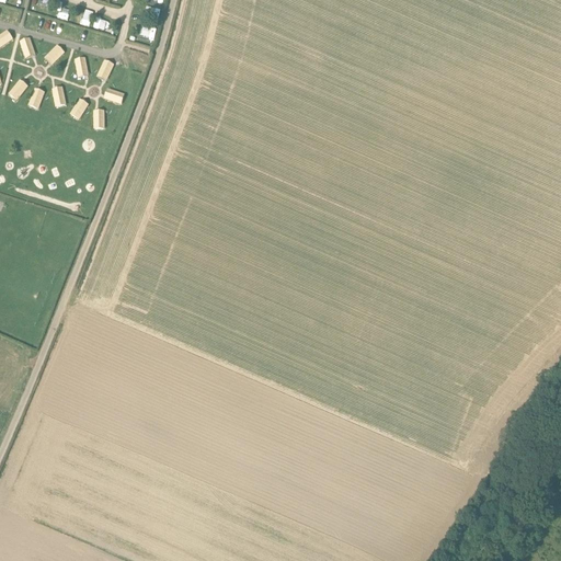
[(48,0),(37,0),(34,11),(45,14),(49,0),(48,0)]
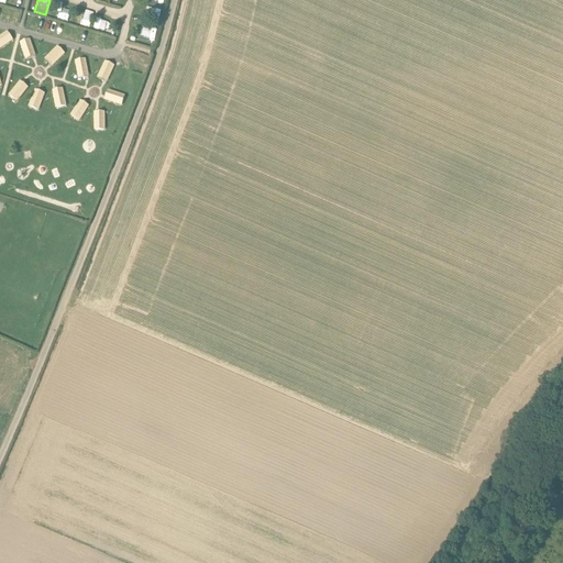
[(9,31),(0,35),(0,48),(14,41),(9,31)]
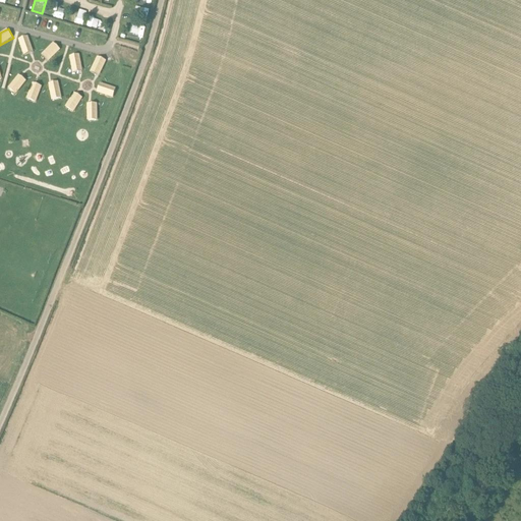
[(20,38),(22,54),(33,52),(31,37),(20,38)]
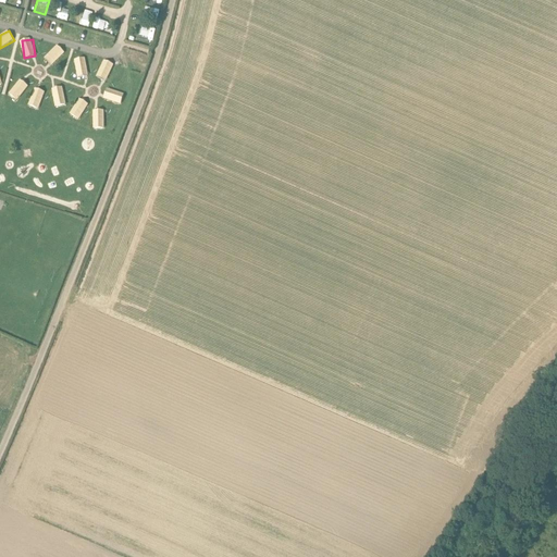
[(58,46),(45,58),(52,65),(65,53),(58,46)]
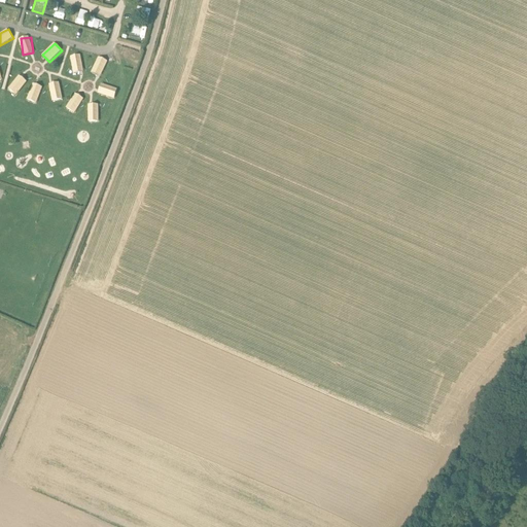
[(74,73),(84,73),(82,55),(72,56),(74,73)]
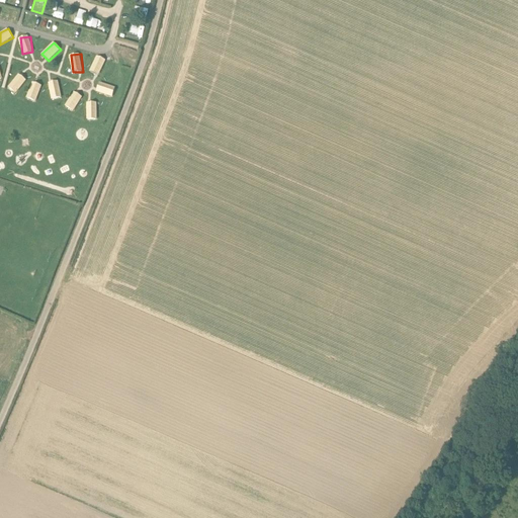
[(99,76),(106,61),(97,56),(90,72),(99,76)]
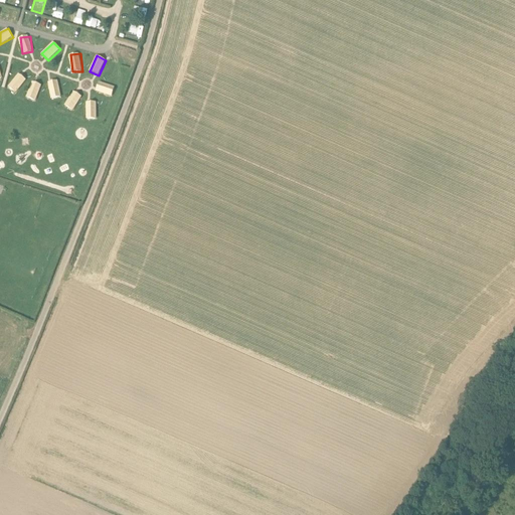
[(19,73),(8,87),(15,94),(27,80),(19,73)]
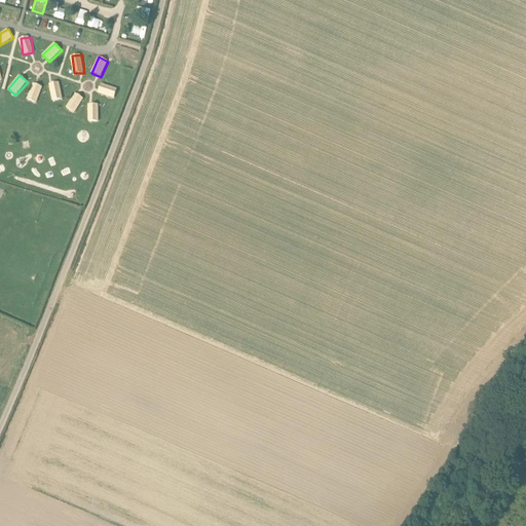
[(53,102),(64,99),(61,82),(49,84),(53,102)]
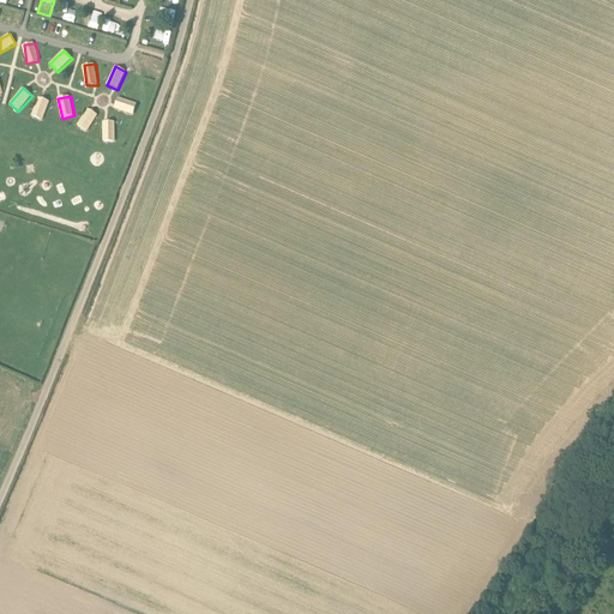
[(31,116),(43,121),(50,102),(38,97),(31,116)]
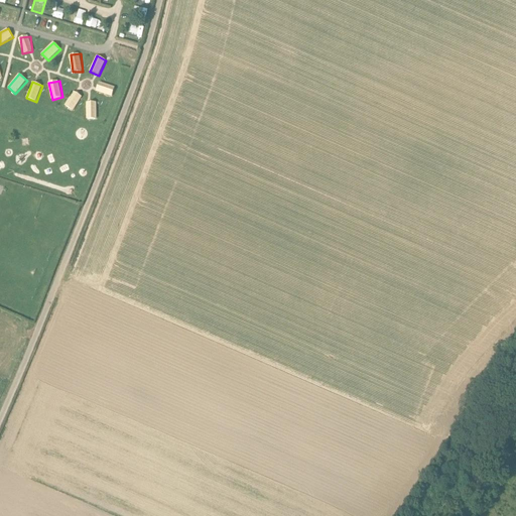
[(97,92),(113,96),(116,87),(100,82),(97,92)]
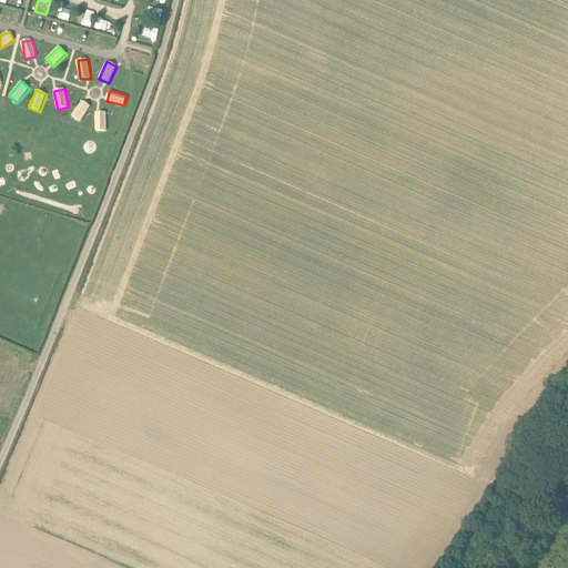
[(83,122),(90,105),(80,101),(72,118),(83,122)]
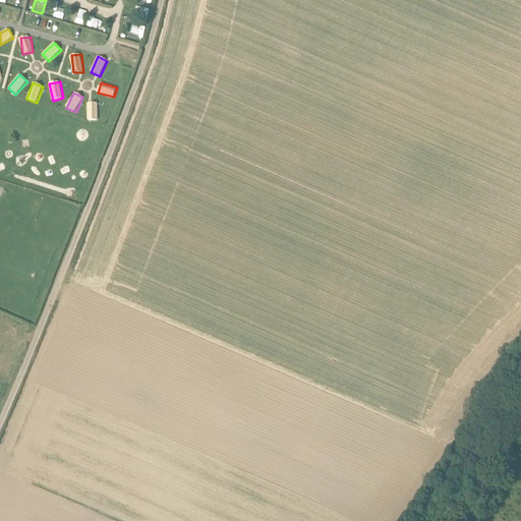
[(99,103),(88,104),(89,121),(99,120),(99,103)]
